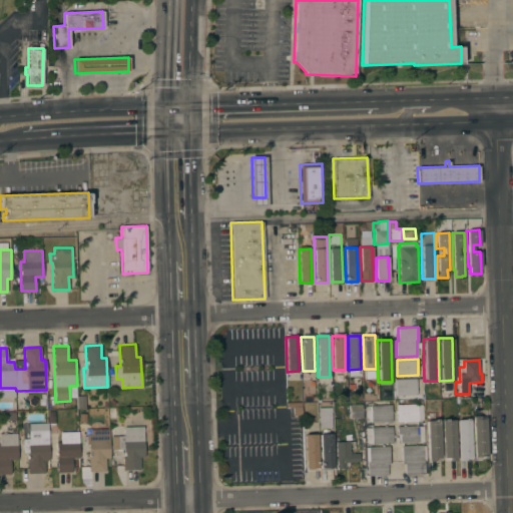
[(396,396),(395,380),(416,379),(417,395),(396,396)]
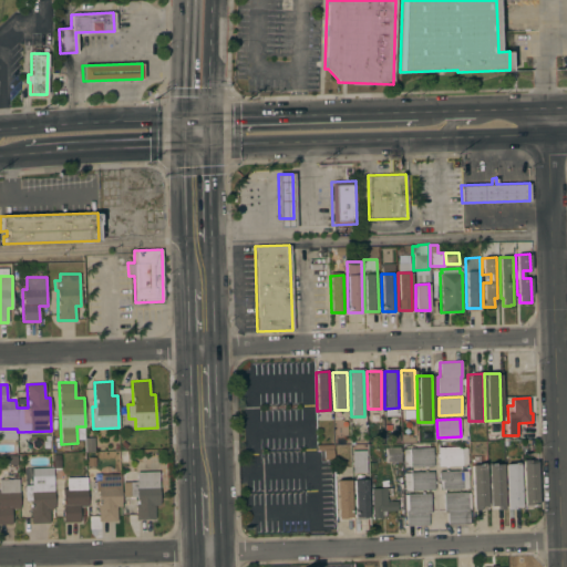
[(84,437),(94,436),(94,451),(85,452),(84,437)]
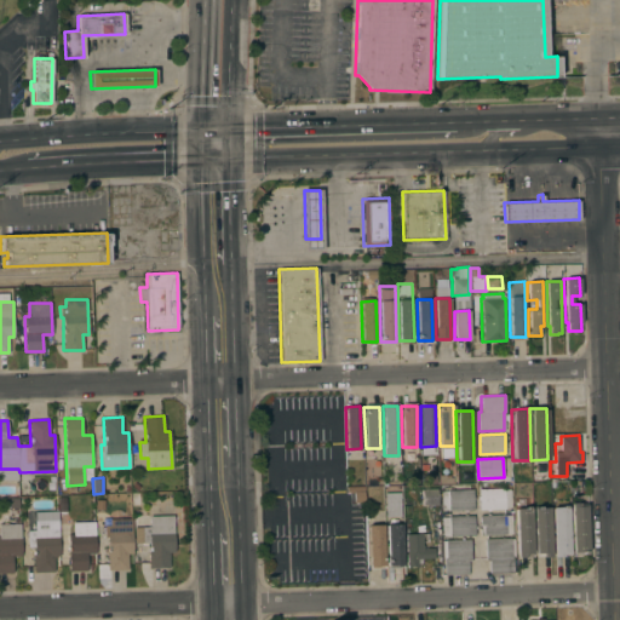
[(480,488),(482,488),(481,483),(488,483),(488,488),(505,488),(505,489),(511,488),(512,507),(505,507),(505,509),(480,509),(480,488)]
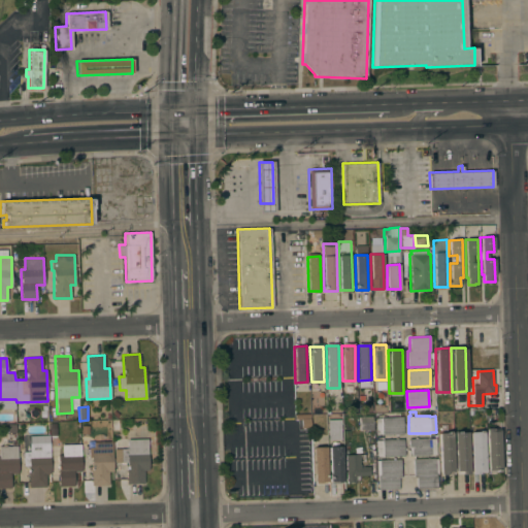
[(403,434),(382,434),(382,433),(376,434),(375,418),(374,418),(373,413),(381,413),(381,418),(403,417),(403,434)]
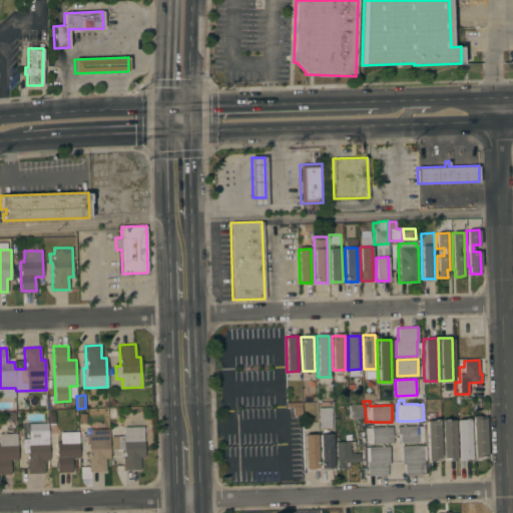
[(362,417),(350,418),(349,404),(362,404),(362,417)]
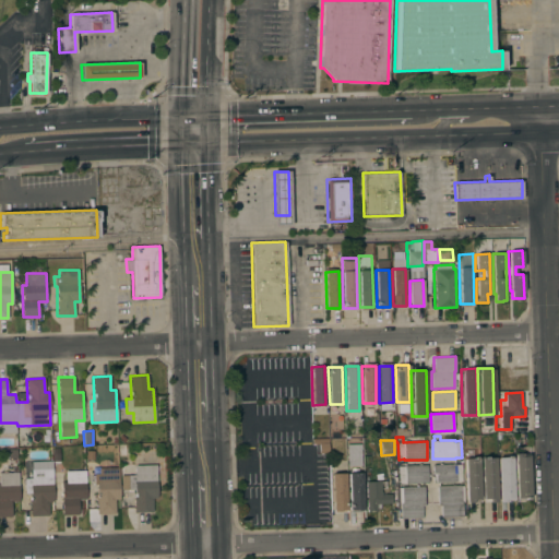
[(346,444),(346,466),(360,465),(359,444),(346,444)]
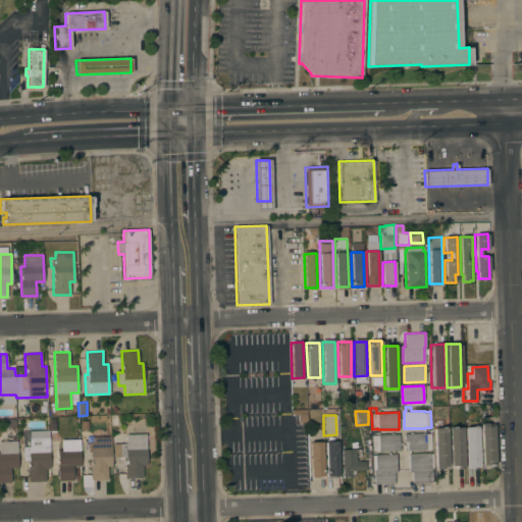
[(481,424),(493,423),(496,464),(490,465),(490,466),(483,467),(481,424)]
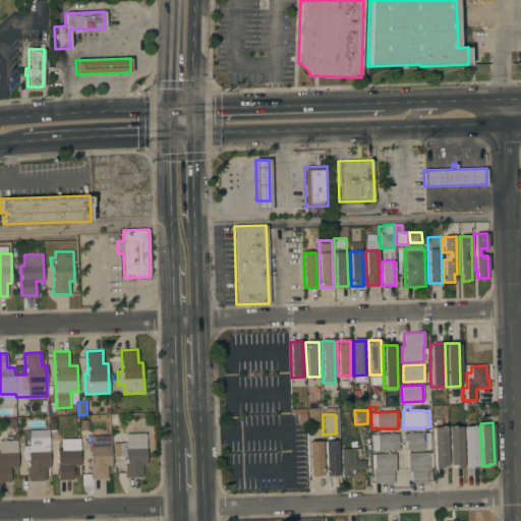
[(478,466),(473,466),(473,467),(465,467),(464,425),(477,425),(478,466)]
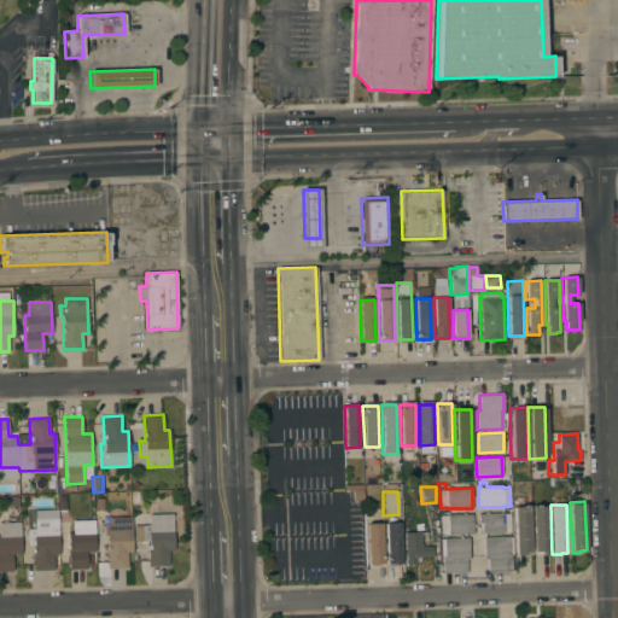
[(514,507),(530,506),(530,554),(524,554),(523,555),(517,555),(516,554),(514,507)]
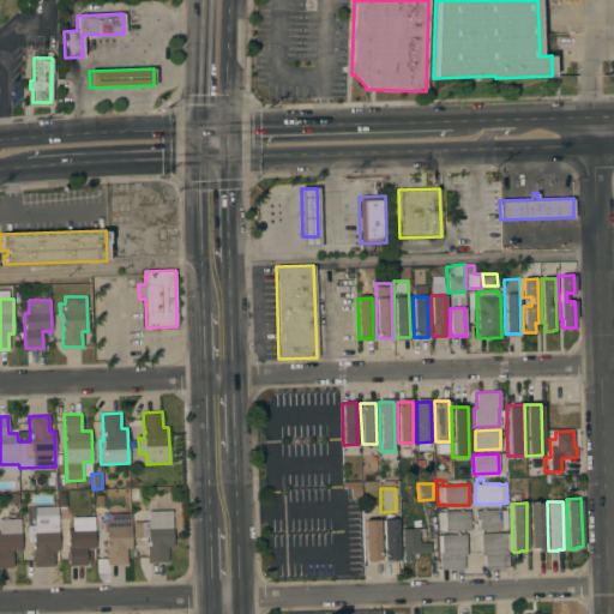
[(546,551),(537,552),(537,551),(531,551),(529,503),(545,503),(546,551)]
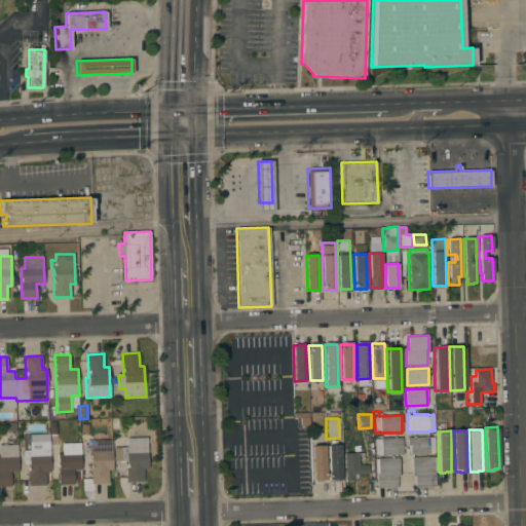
[(49,472),(45,472),(45,485),(29,485),(28,472),(29,472),(29,463),(23,463),(23,450),(29,450),(29,442),(30,442),(30,434),(48,434),(49,472)]
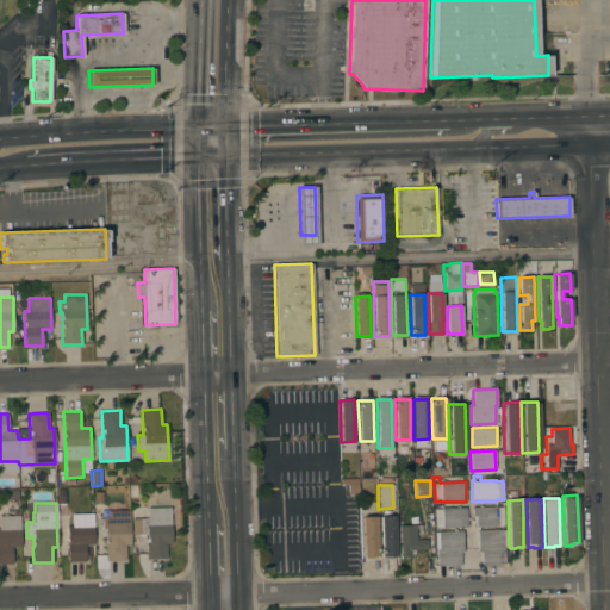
[(472,506),(497,505),(497,506),(504,506),(504,526),(473,527),(472,506)]
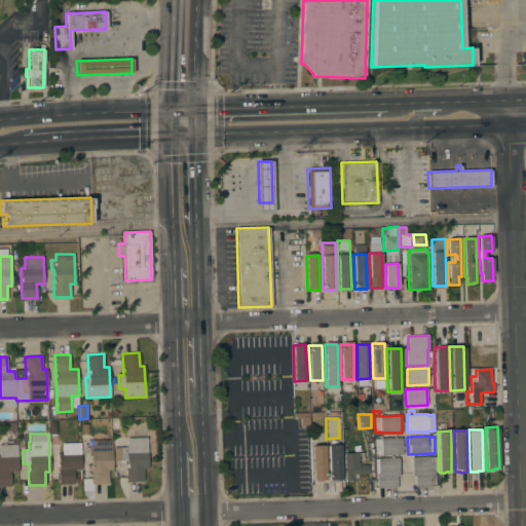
[(403,453),(375,455),(375,439),(381,439),(381,438),(402,437),(403,453)]
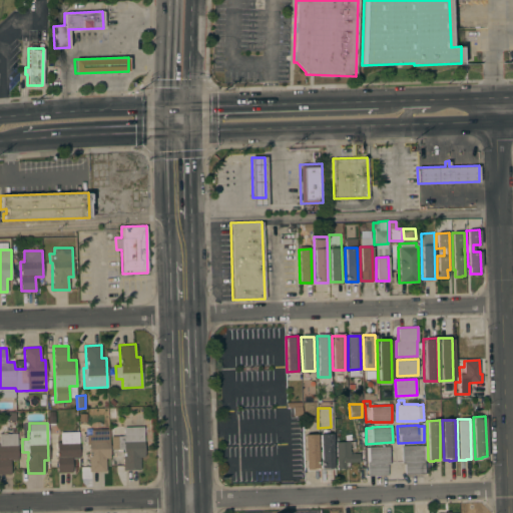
[(144,456),(139,457),(139,469),(123,470),(123,449),(111,449),(110,436),(124,436),(123,427),(143,427),(144,456)]
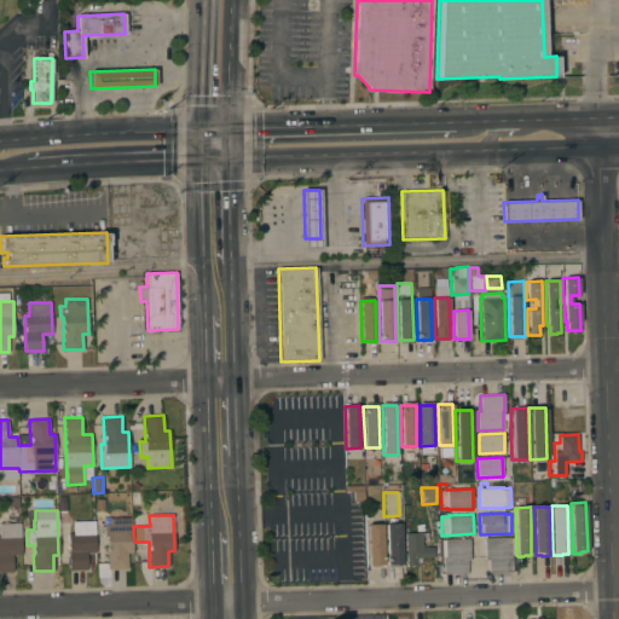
[(133,553),(127,553),(128,568),(108,570),(106,536),(104,537),(104,524),(110,524),(109,519),(132,518),(133,553)]
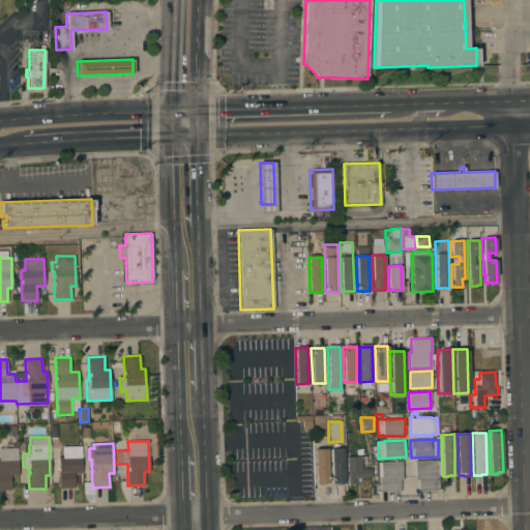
[(82,472),(74,473),(75,488),(59,488),(58,457),(62,457),(62,446),(81,446),(82,472)]
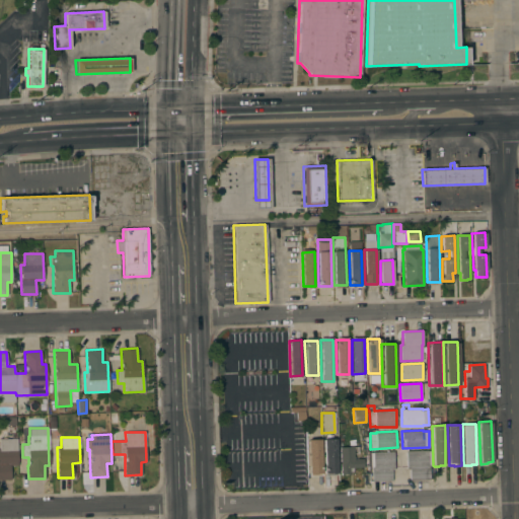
[(17,464),(10,465),(10,479),(0,479),(0,438),(17,438),(17,464)]
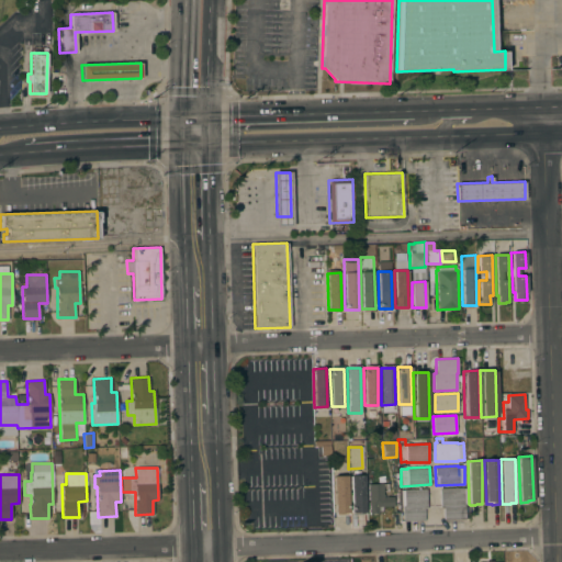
[(348,515),(335,515),(334,475),(347,475),(348,515)]
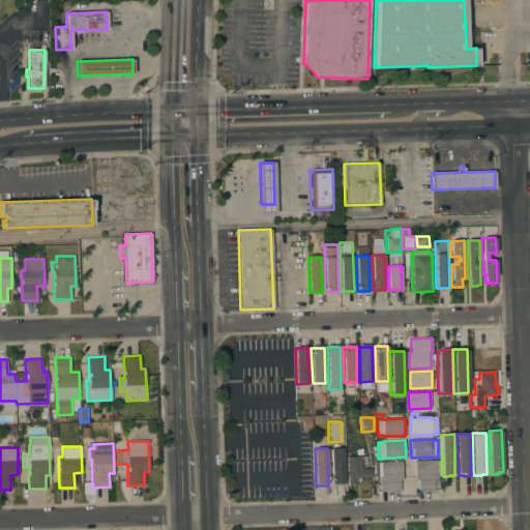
[(331,486),(330,448),(343,448),(344,484),(331,486)]
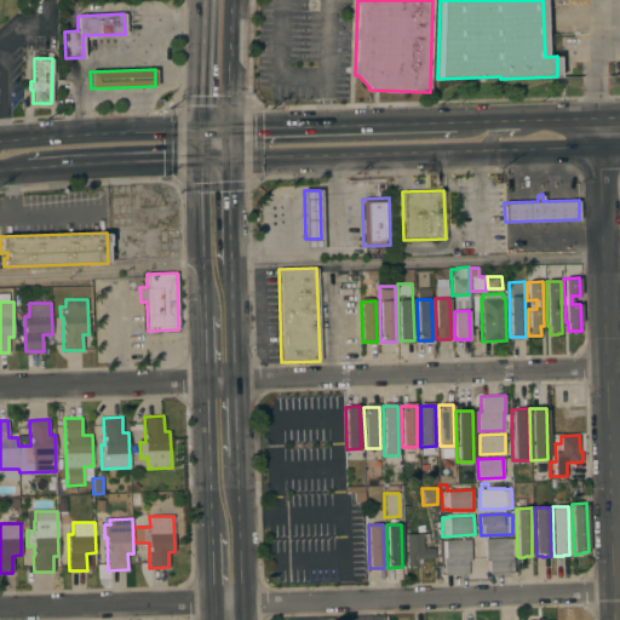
[(406,527),(422,526),(422,533),(428,533),(428,541),(423,541),(423,547),(434,547),(434,558),(422,558),(422,562),(418,563),(418,567),(407,568),(406,527)]
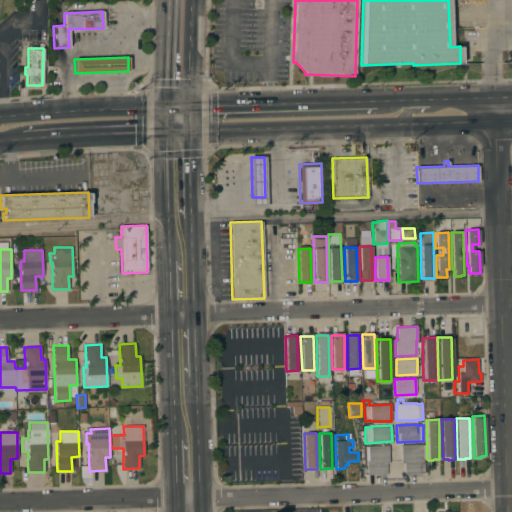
[(400,444),(422,444),(422,445),(424,445),(425,459),(423,459),(424,472),(404,473),(404,462),(401,463),(400,444)]
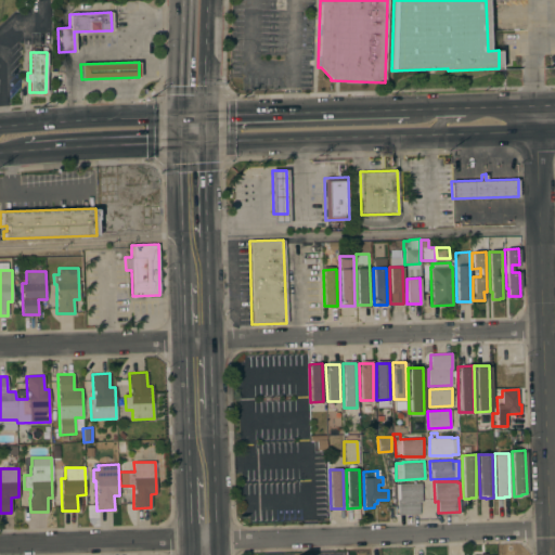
[(398,515),(398,500),(396,500),(395,483),(398,483),(421,482),(422,501),(418,502),(420,514),(398,515)]
